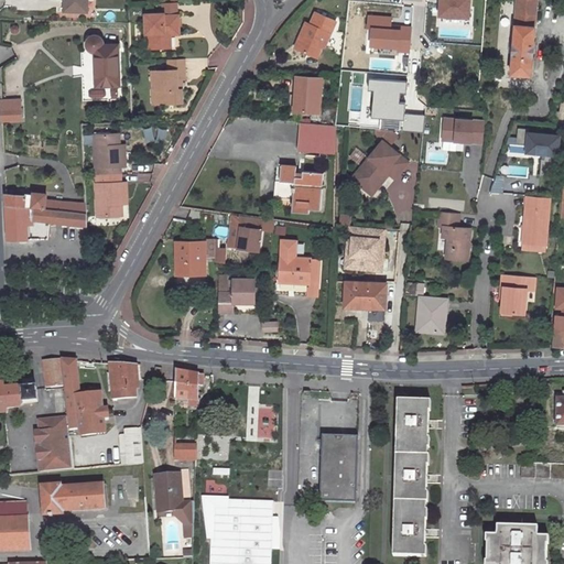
[(64,0),(64,11),(87,11),(86,0),(64,0)]
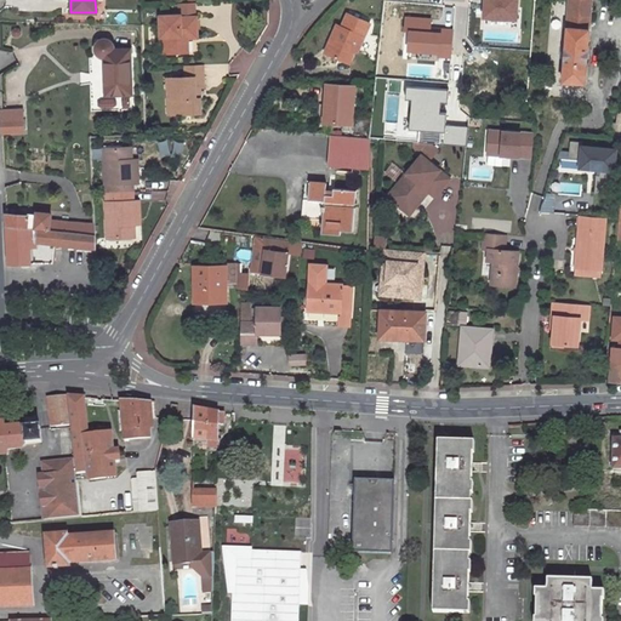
[(568,0),(563,83),(585,84),(591,0),(568,0)]
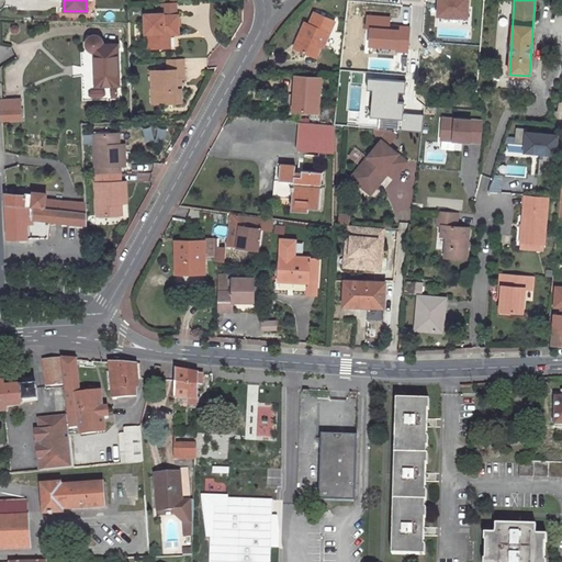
[(306,23),(303,31),(305,32),(303,36),(301,35),(295,48),(315,57),(321,45),(323,46),(335,21),(314,12),(308,24),(306,23)]
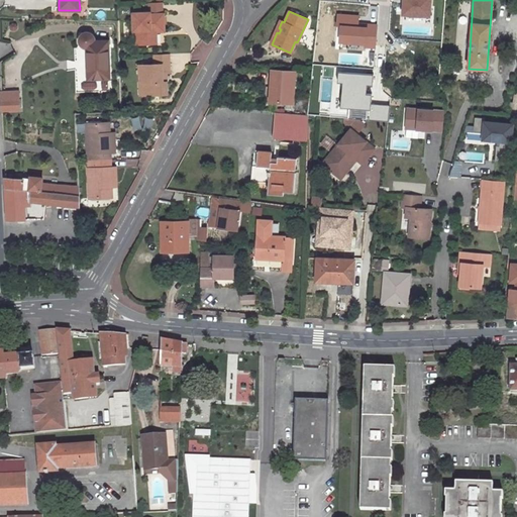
[(151,13),(135,13),(136,30),(139,30),(143,30),(144,44),(157,44),(156,31),(159,31),(166,31),(166,15),(152,15),(151,13)]
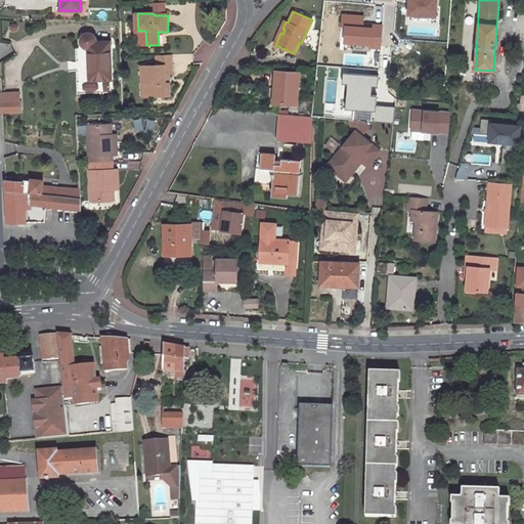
[(285,30),(282,29),(286,22),(284,20),(272,44),(275,45),(280,33),(282,34),(285,30)]
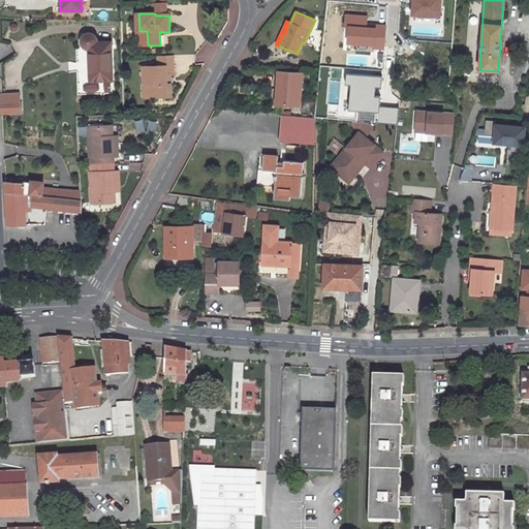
[(111,42),(95,42),(95,40),(95,38),(93,36),(90,34),(88,34),(86,35),(83,38),(82,40),(82,42),(82,44),(84,47),(85,48),(87,49),(89,49),(90,81),(112,80),(111,42)]
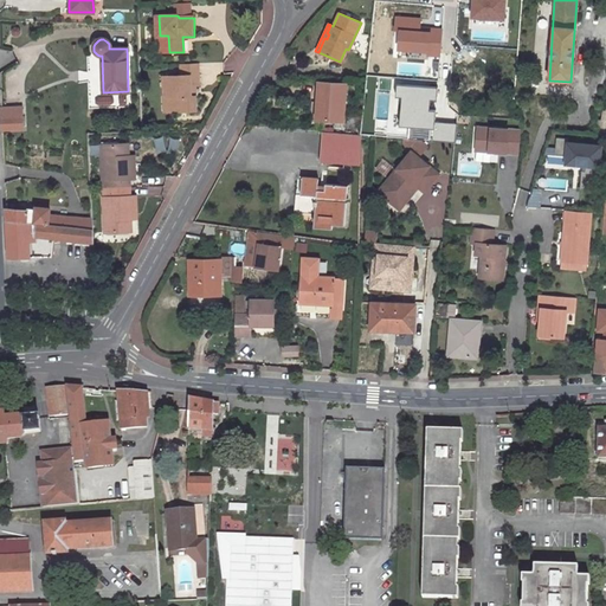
[(200,63),(182,63),(182,75),(165,76),(166,86),(168,86),(168,97),(171,97),(172,111),(198,110),(198,96),(193,96),(193,85),(197,85),(201,85),(200,63)]
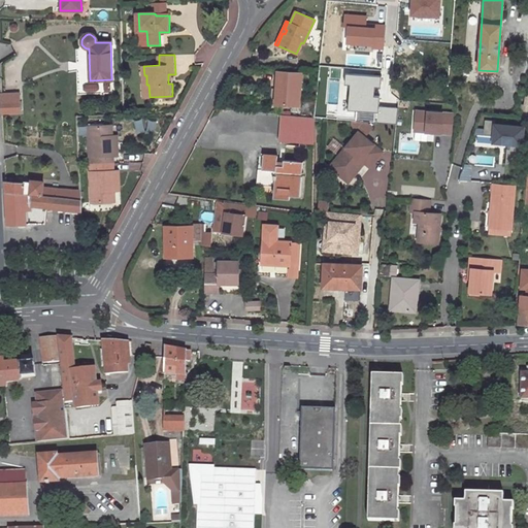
[(281,89),(281,103),(299,105),(301,73),(278,72),(277,89),(281,89)]
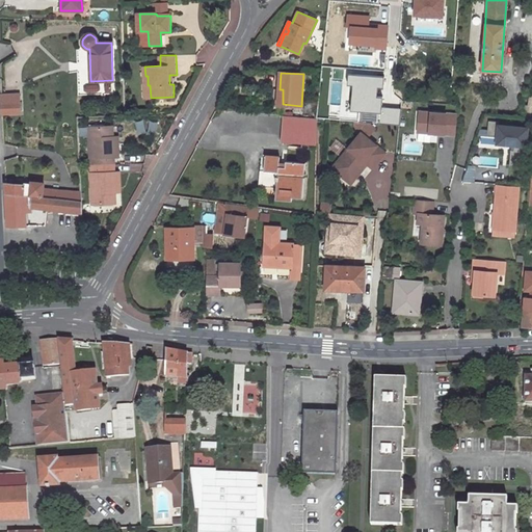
[(19,102),(1,103),(2,113),(19,112),(19,102)]
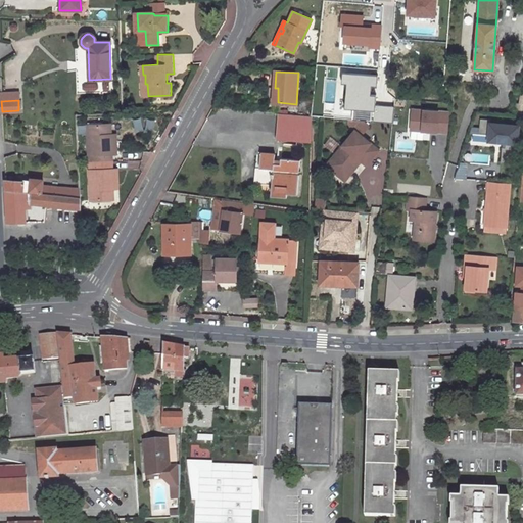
[(450,132),(450,109),(412,108),(411,131),(450,132)]
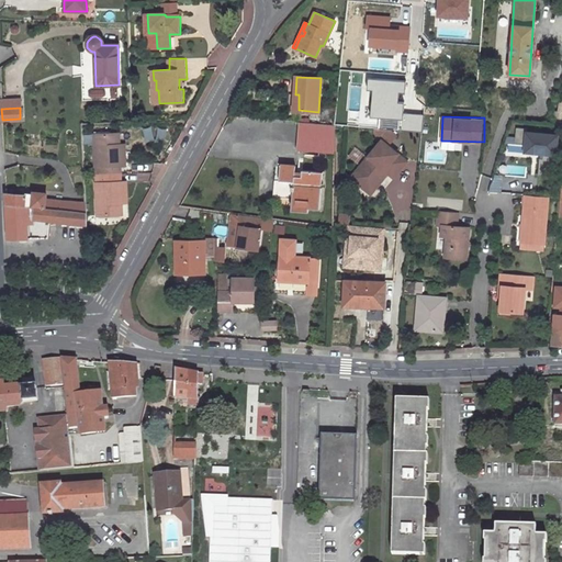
[(299,122),(296,150),(334,154),(335,124),(299,122)]
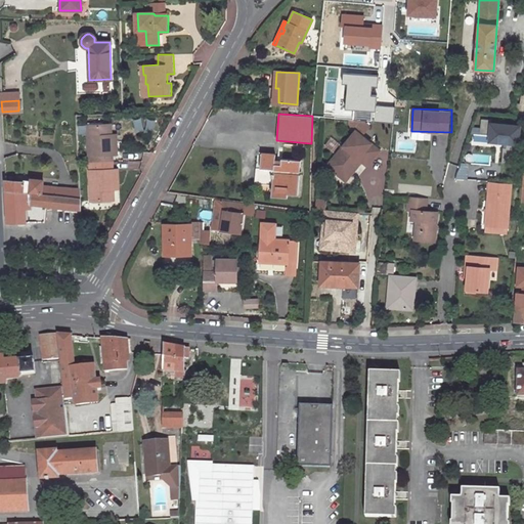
[(504,163),(521,164),(523,123),(483,120),(482,132),(491,133),(491,141),(505,142),(504,163)]
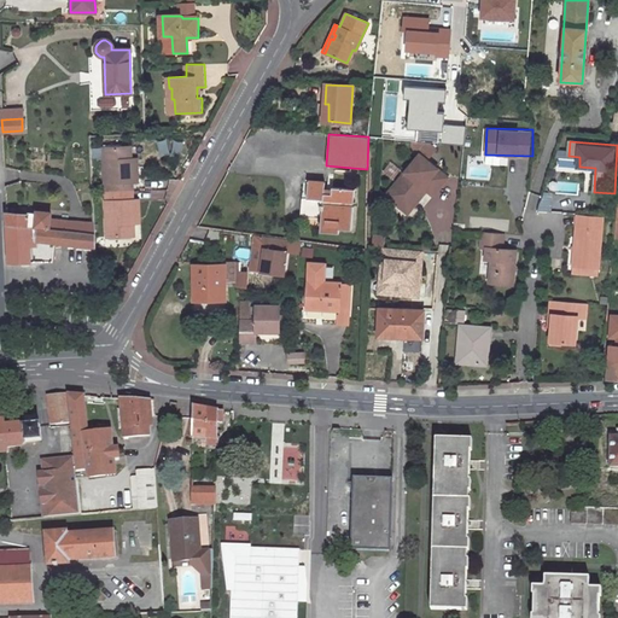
[(130,146),(104,146),(105,182),(112,182),(112,192),(133,191),(132,182),(138,181),(138,164),(130,164),(130,159),(130,146)]
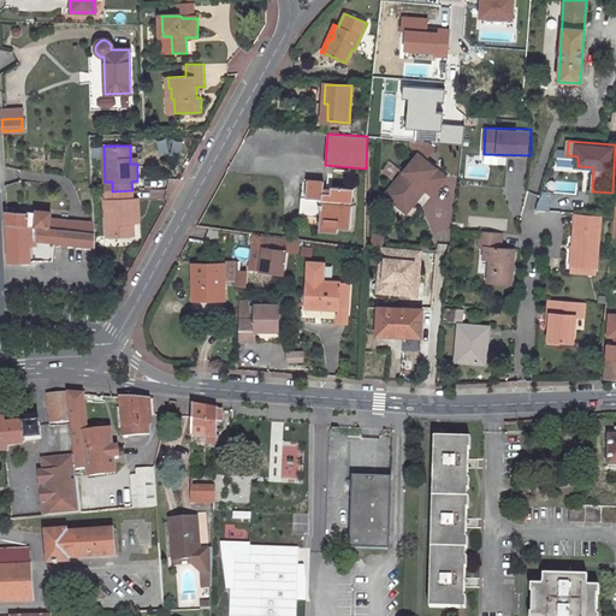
[(418,154),(384,195),(402,209),(421,187),(431,195),(445,177),(418,154)]
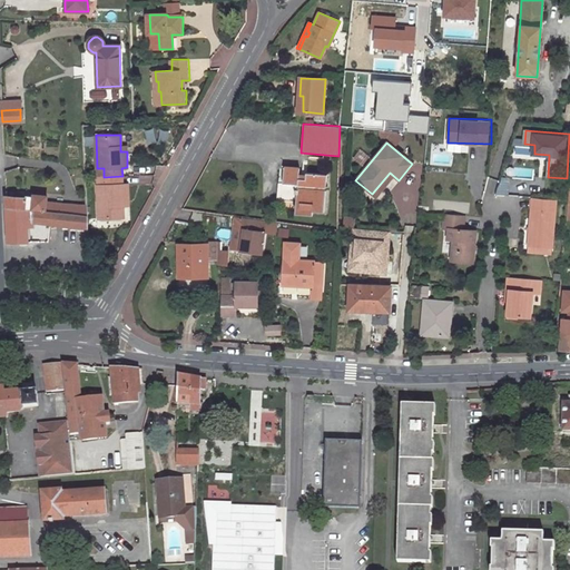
[(305,179),(298,179),(298,174),(300,168),(284,166),(282,195),(296,196),(295,210),(324,213),(327,174),(306,173),(306,175),(305,179)]
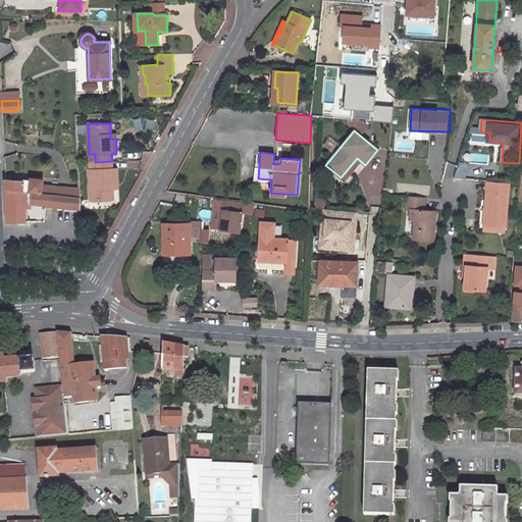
[(470,164),(490,163),(489,153),(470,154),(470,164)]
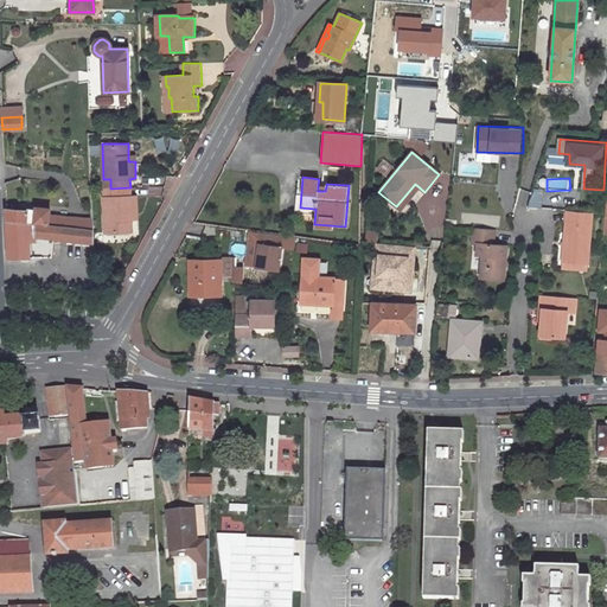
[(110,198),(104,198),(106,232),(132,232),(132,219),(131,215),(138,215),(136,197),(131,197),(131,187),(110,189),(110,198)]
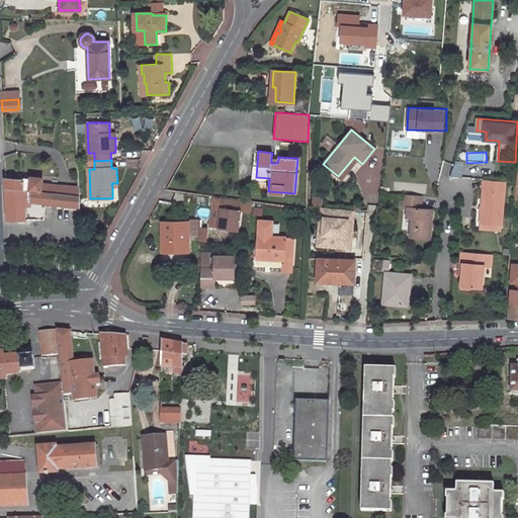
[(455,162),(451,176),(461,178),(465,164),(455,162)]
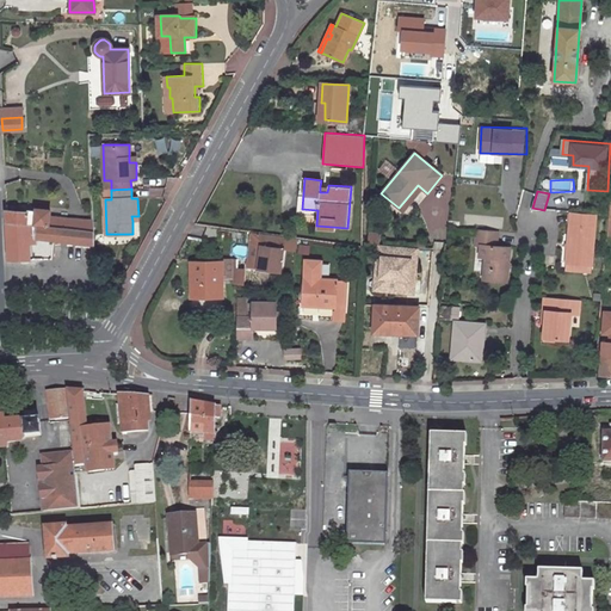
[(6,210),(7,222),(68,228),(69,217),(50,216),(50,210),(36,209),(36,211),(29,210),(25,213),(6,210)]
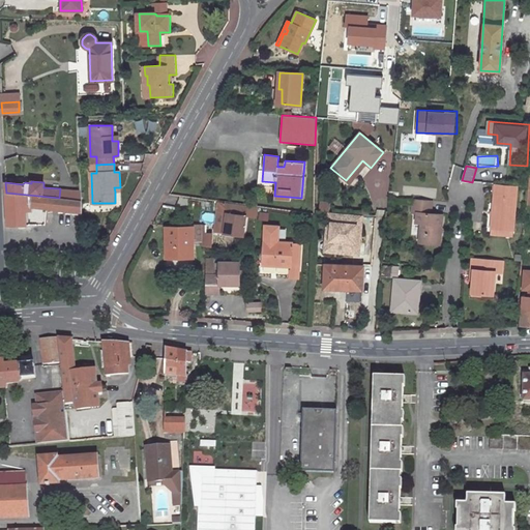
[(494,184),(491,228),(513,230),(516,186),(494,184)]
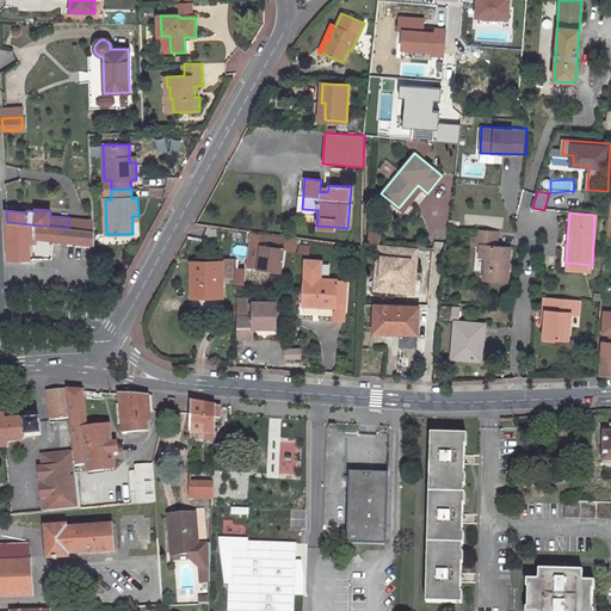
[(69,217),(68,228),(93,232),(93,221),(69,217)]
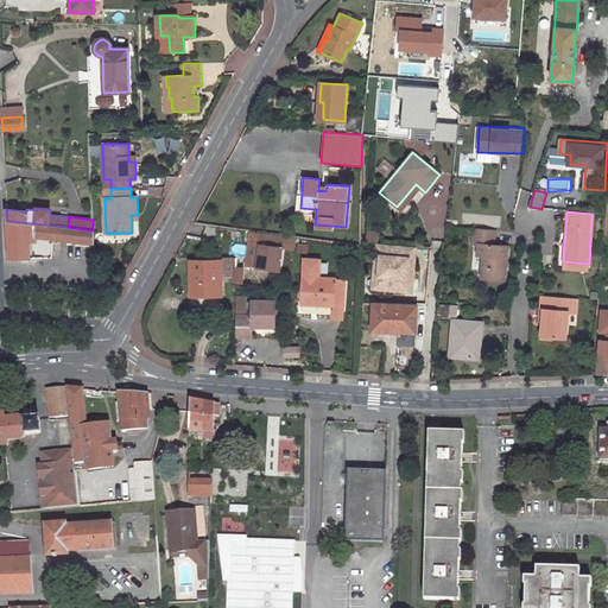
[(7,221),(8,258),(11,258),(30,258),(29,242),(36,242),(36,238),(87,242),(93,244),(93,230),(68,227),(7,221)]
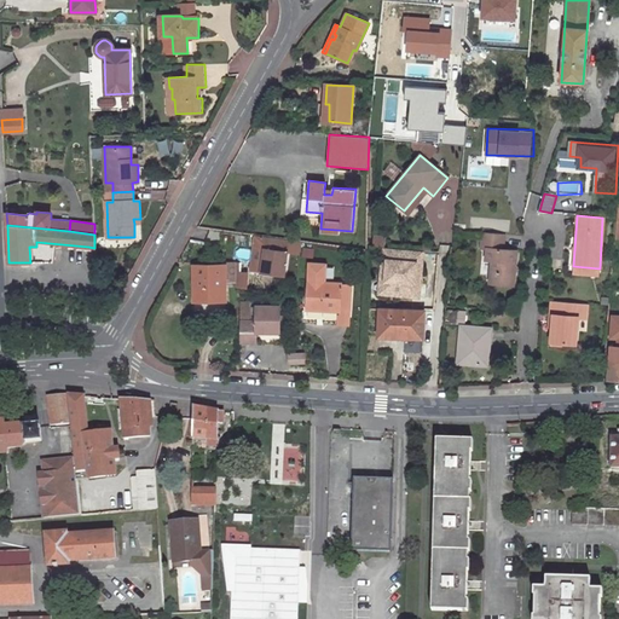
[(481,232),(480,249),(486,249),(485,260),(491,260),(490,283),(513,285),(514,272),(513,272),(513,268),(514,268),(516,250),(503,249),(504,233),(481,232)]
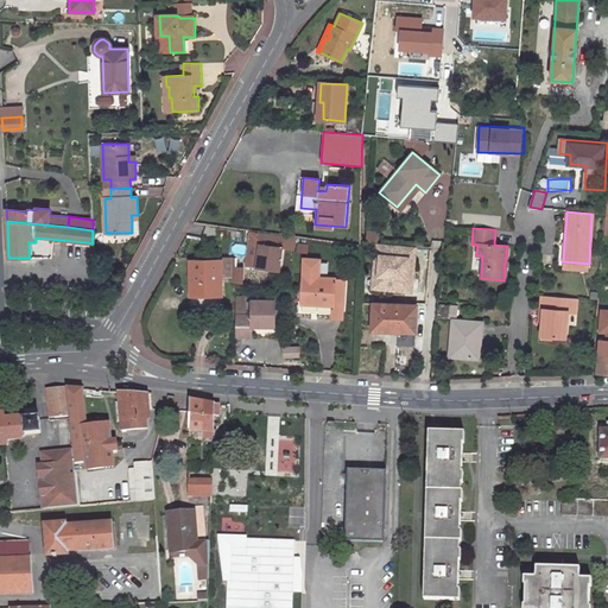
[(380,241),(380,230),(368,230),(368,241),(380,241)]
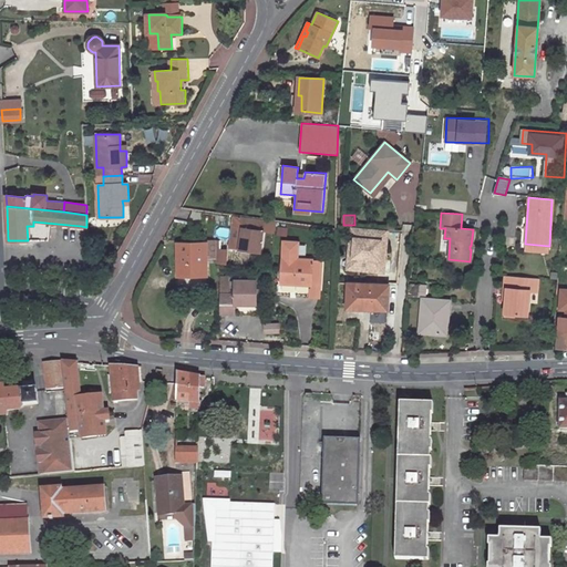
[(275,233),(276,222),(245,217),(243,228),(239,250),(260,253),(263,230),(275,233)]
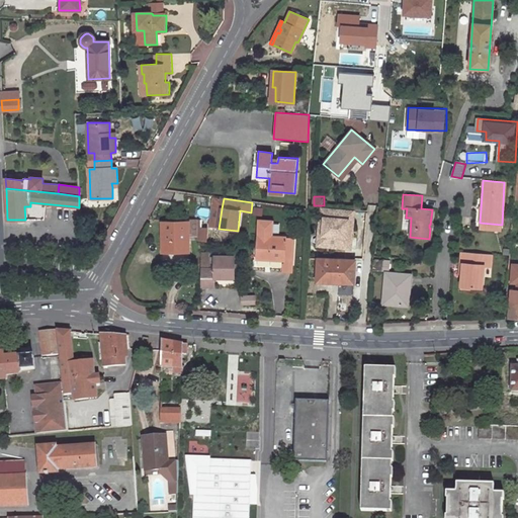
[(263,216),(264,207),(255,206),(254,213),(263,216)]
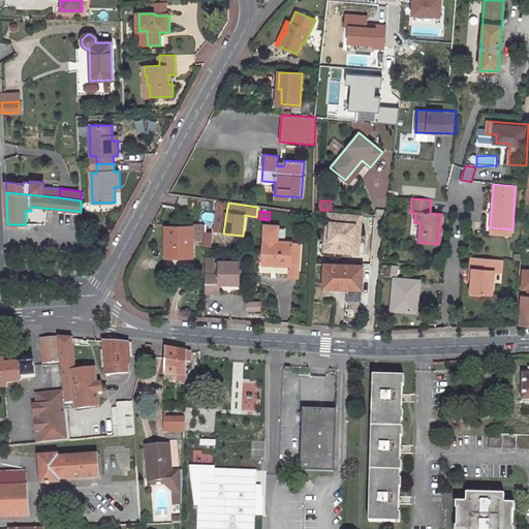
[(223,234),(226,213),(217,212),(214,232),(223,234)]
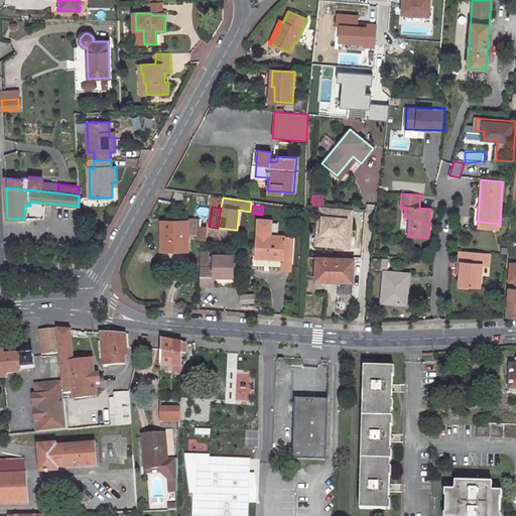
[(326,207),(319,207),(315,244),(319,245),(323,217),(325,217),(326,207)]
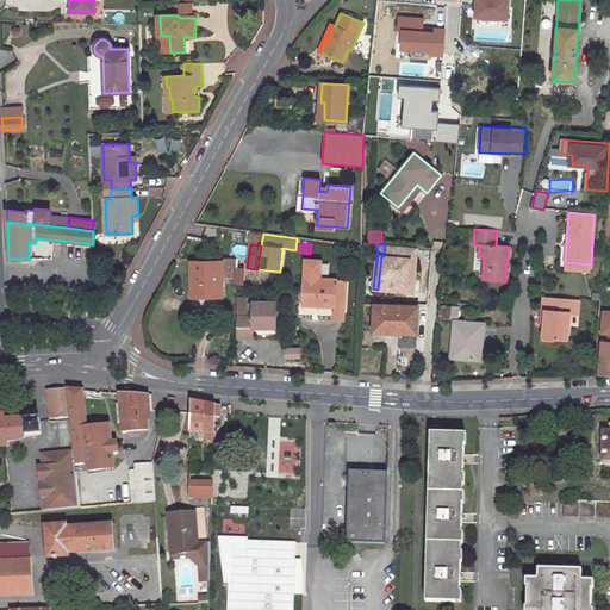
[(410,248),(385,244),(384,256),(381,256),(378,290),(405,292),(410,248)]
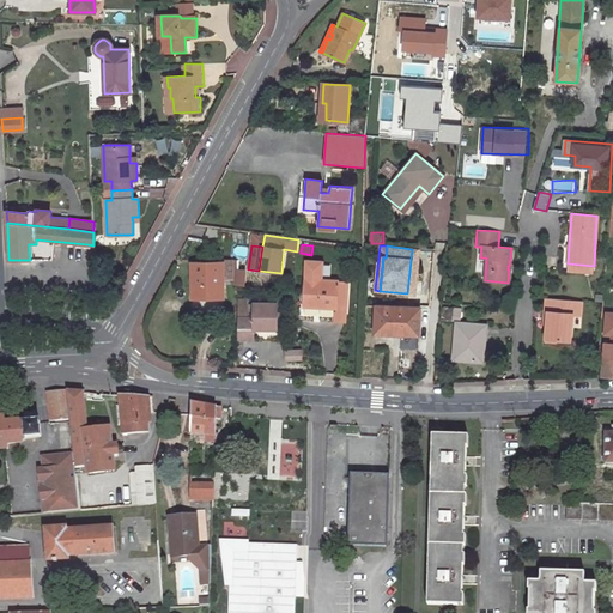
[(418,249),(412,249),(407,293),(413,295),(418,249)]
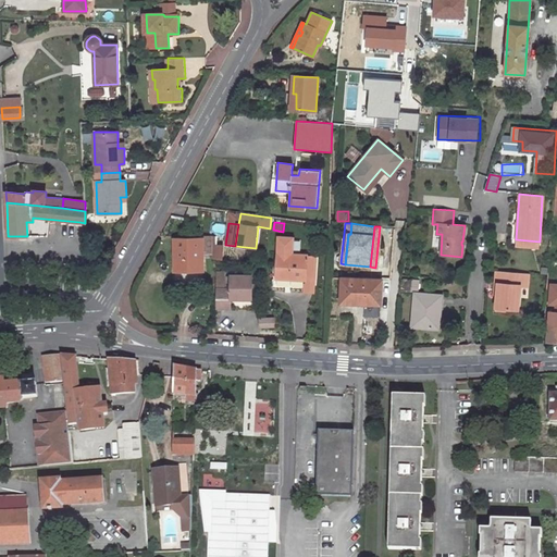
[(200,239),(174,239),(175,270),(202,270),(202,254),(212,254),(212,246),(212,236),(200,236),(200,239)]
